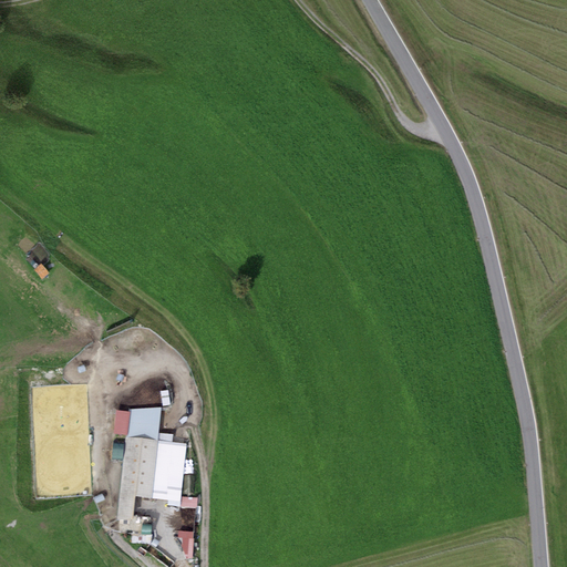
[(129,436),(129,439),(157,442),(161,408),(132,409),(131,414),(129,436)]
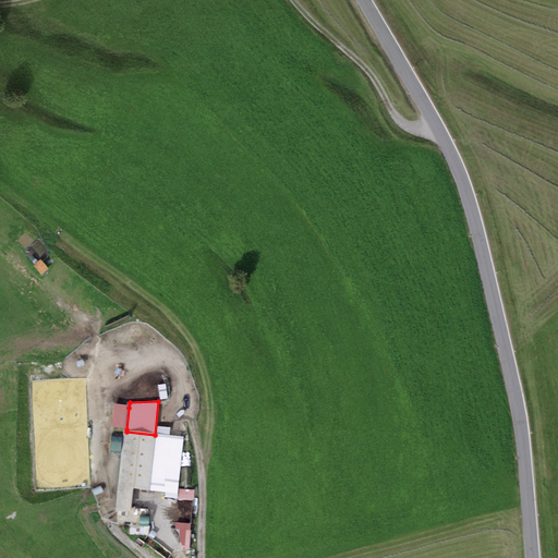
[(112,427),(126,429),(129,408),(114,405),(112,427)]
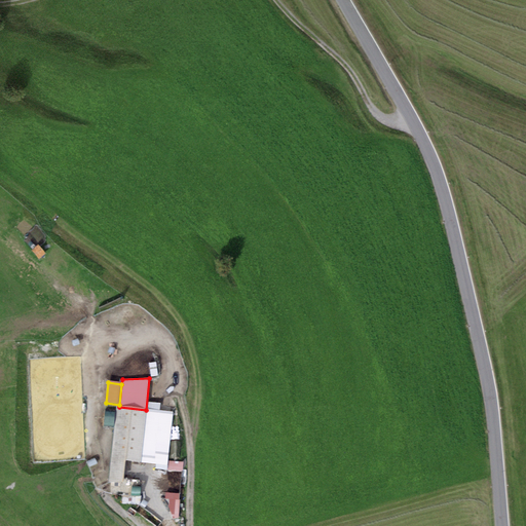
[(167,461),(173,412),(146,410),(119,407),(117,407),(109,482),(123,484),(126,461),(167,466),(167,461)]
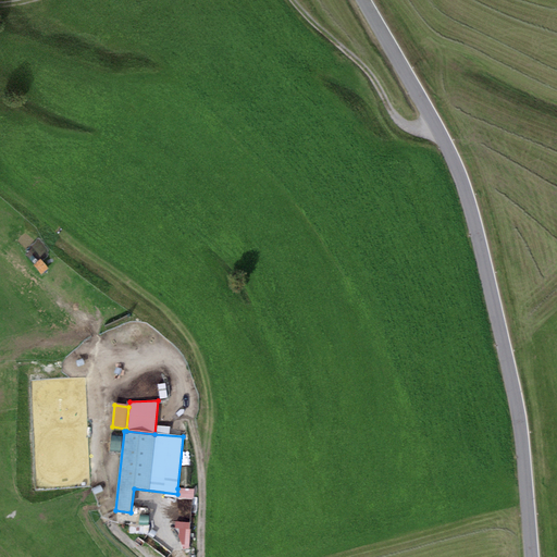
[(177,489),(177,494),(176,498),(193,499),(194,491),(177,489)]
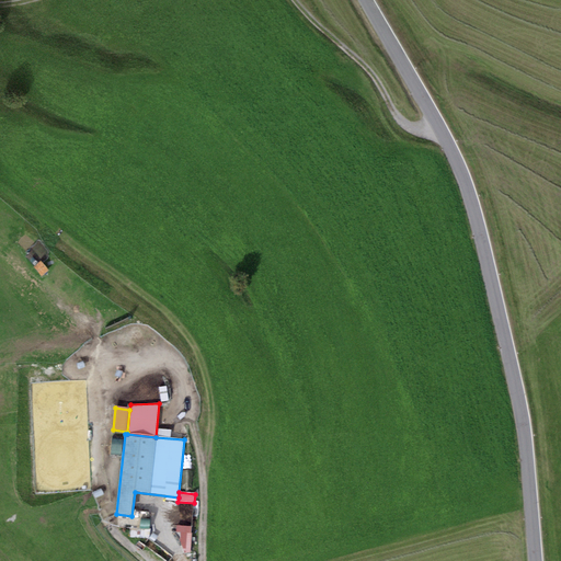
[(194,530),(182,529),(180,549),(192,550),(194,530)]
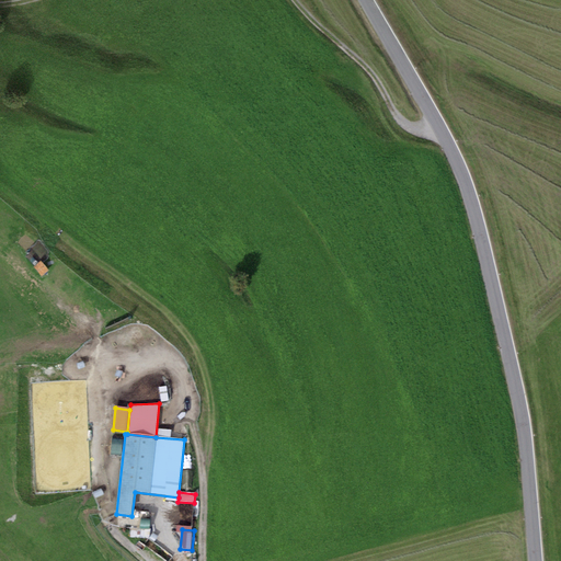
All buildings are outlined.
